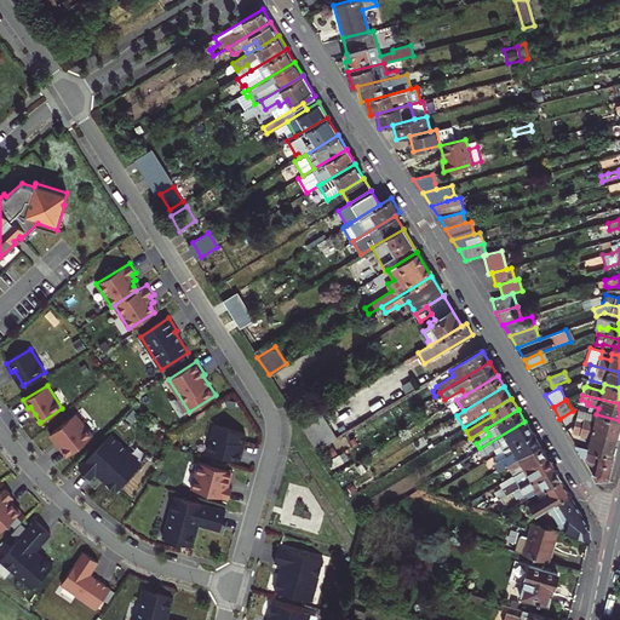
[(619,420),(596,414),(585,412),(585,415),(584,419),(577,418),(574,425),(619,436),(619,431),(619,420)]
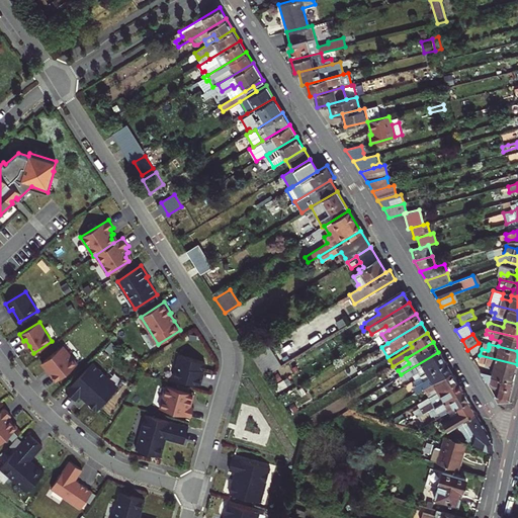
[(51,375),(56,381),(78,363),(64,345),(42,362),(53,373),(51,375)]
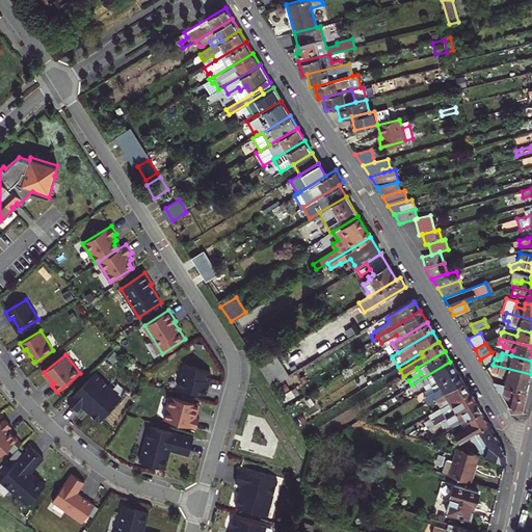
[(285,378),(271,356),(270,355),(257,364),(271,386),(285,378)]
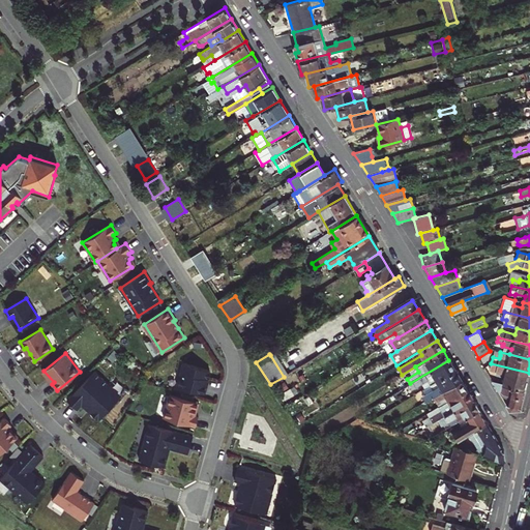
[(448,360),(410,383),(413,388),(428,380),(431,384),(454,370),(448,360)]
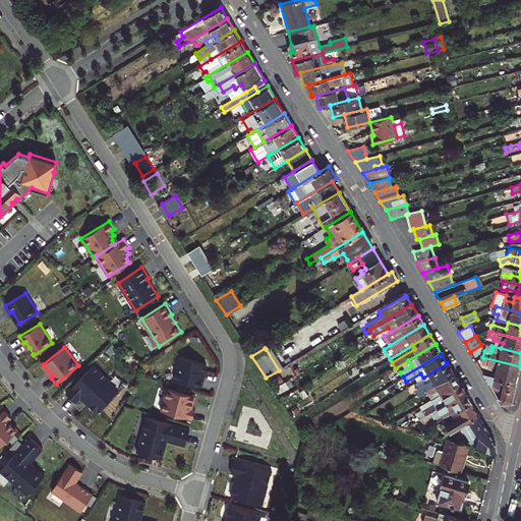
[(174,380),(201,387),(204,380),(201,379),(204,372),(206,364),(180,357),(174,380)]
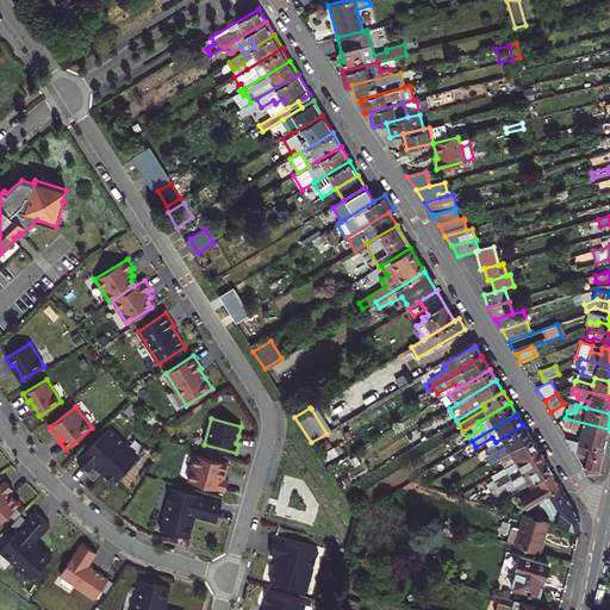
[(607,439),(609,429),(565,418),(564,425),(580,430),(578,441),(604,448),(607,439)]
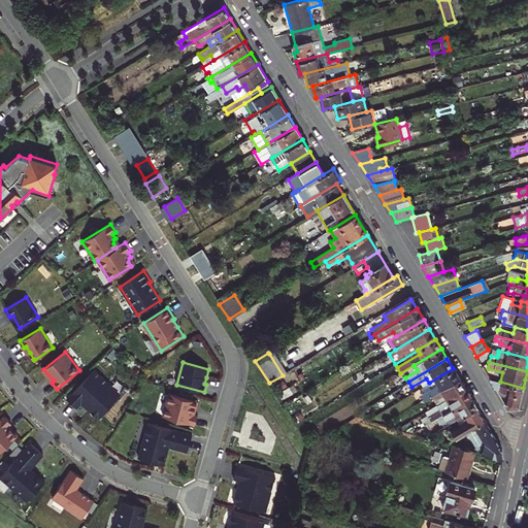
[(453,368),(429,383),(421,388),(424,393),(422,394),(425,399),(431,395),(440,389),(459,378),(453,368)]
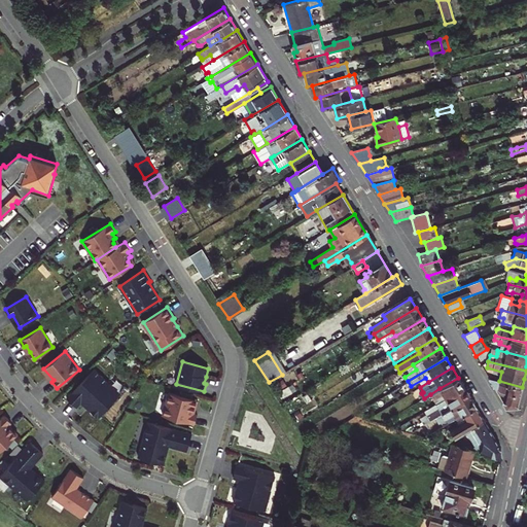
[(94,369),(67,398),(76,407),(81,402),(85,406),(88,402),(92,408),(90,410),(98,418),(117,396),(105,385),(108,382),(94,369)]
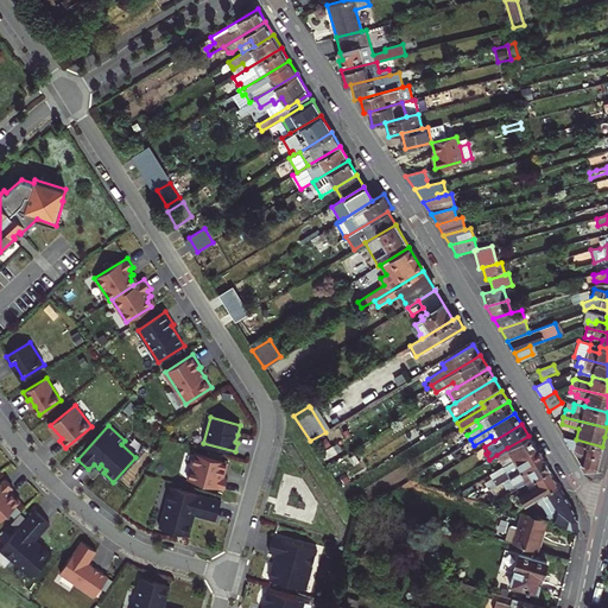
[(500,462),(504,467),(536,447),(529,436),(507,448),(512,455),(500,462)]
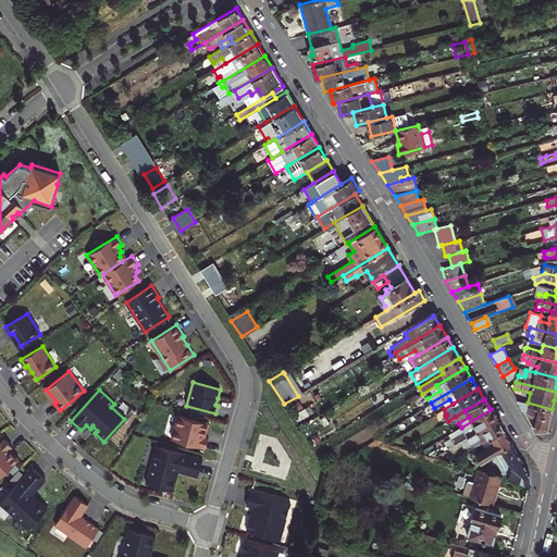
[(528,403),(518,400),(536,432),(546,430),(548,420),(552,409),(528,403)]
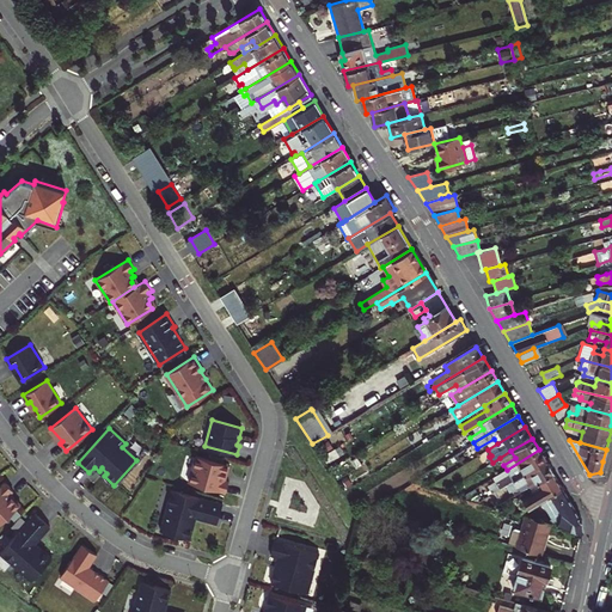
[(539,450),(507,470),(509,473),(496,482),(501,489),(514,481),(546,461),(539,450)]
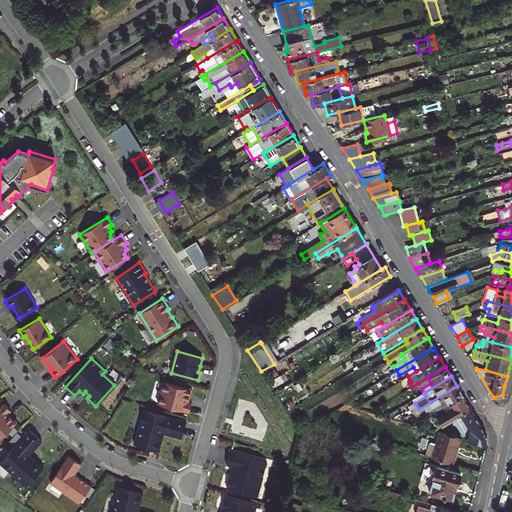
[(431,383),(427,377),(418,383),(421,389),(431,383)]
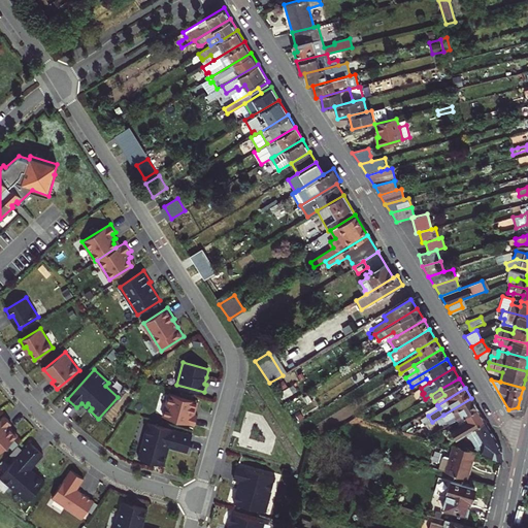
[(196,408),(194,408),(192,405),(193,400),(169,393),(163,416),(195,425),(197,415),(194,414),(196,408)]
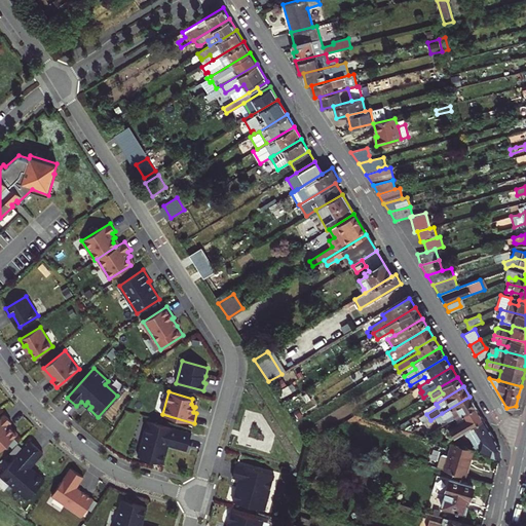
[(475,407),(470,397),(442,413),(445,418),(451,414),(453,419),(457,417),(475,407)]
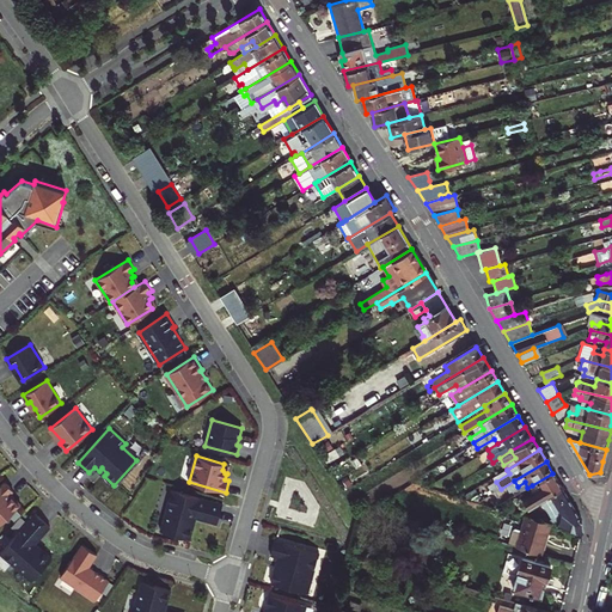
[(552,473),(532,485),(533,487),(531,488),(534,493),(522,499),(528,509),(542,501),(562,489),(552,473)]
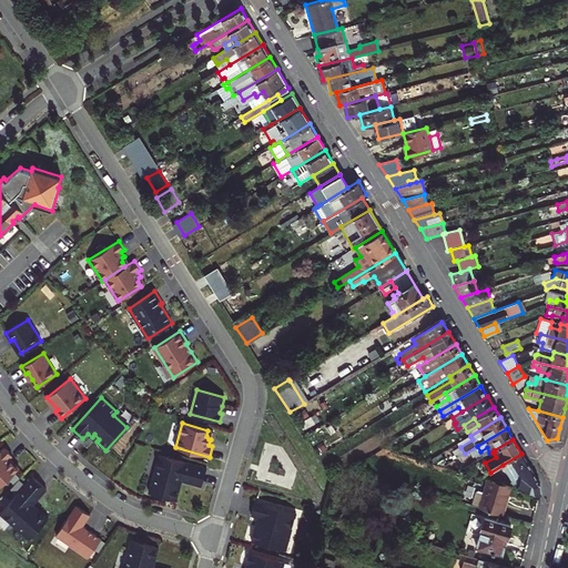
[(11,467),(11,463),(13,462),(9,457),(12,455),(4,447),(0,450),(0,485),(16,472),(11,467)]
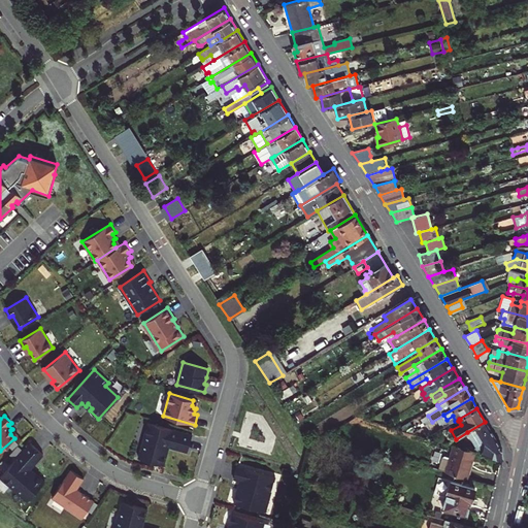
[(485,422),(467,432),(475,446),(474,450),(502,458),(501,453),(500,448),(485,422)]
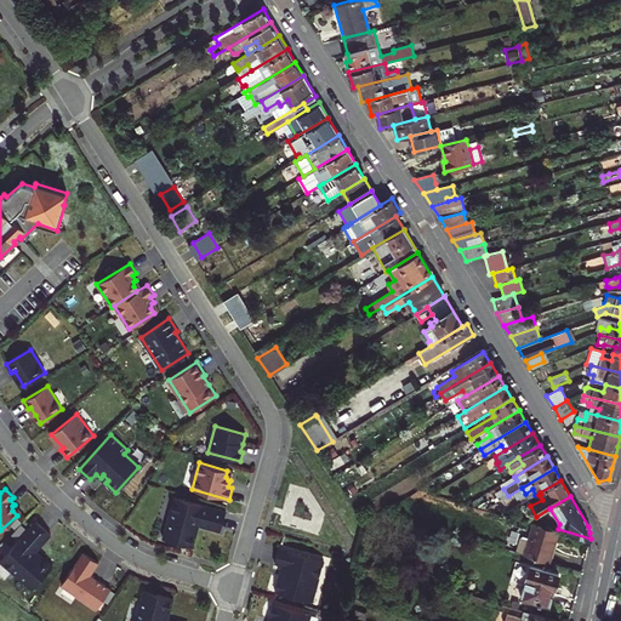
[(221,530),(226,512),(175,497),(163,539),(192,547),(199,524),(221,530)]
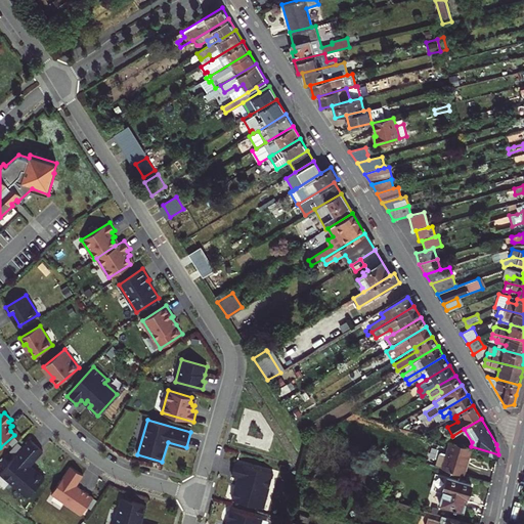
[(42,451),(29,440),(0,473),(0,474),(27,498),(44,478),(29,466),(42,451)]
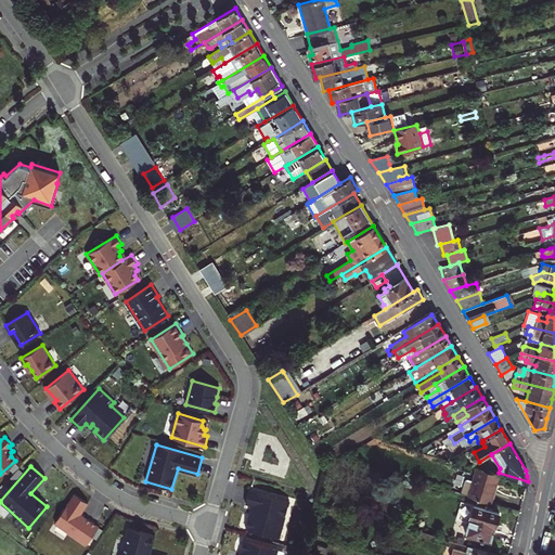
[(499,473),(476,466),(467,495),(490,502),(494,488),(499,473)]
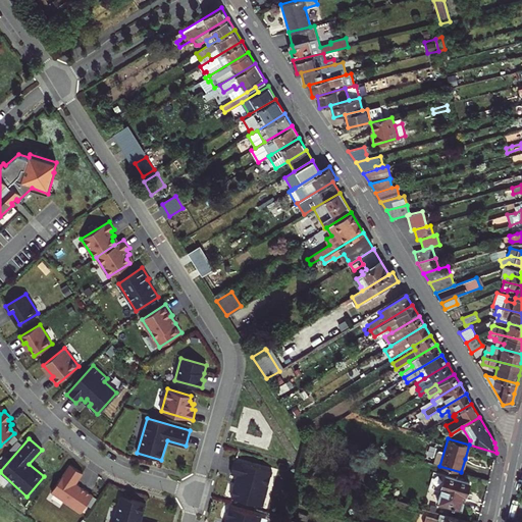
[(271,471),(233,461),(230,473),(237,475),(236,480),(239,480),(237,486),(233,485),(230,498),(258,505),(262,488),(266,489),(271,471)]
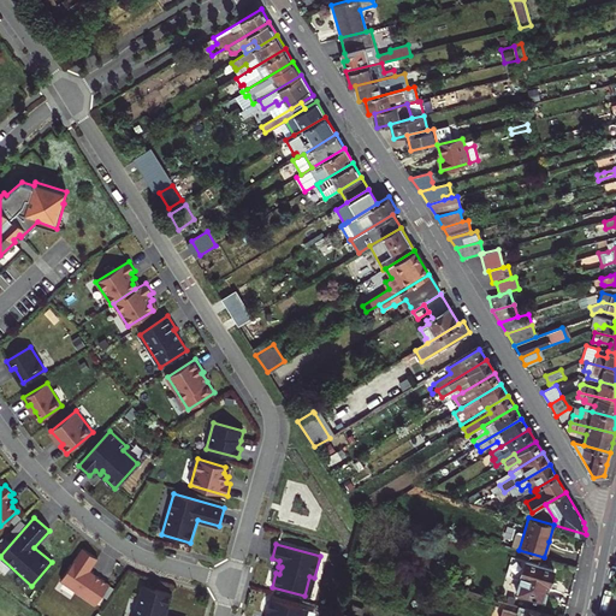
[(96,604),(110,585),(89,570),(98,558),(83,549),(60,580),(96,604)]
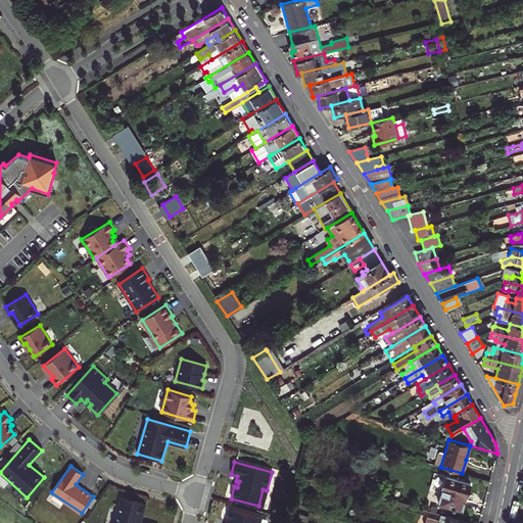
[(469,481),(445,475),(437,503),(461,510),(464,498),(468,500),(469,496),(470,493),(466,492),(469,481)]
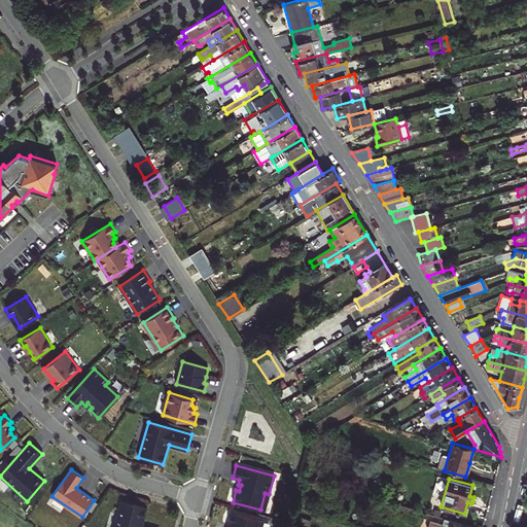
[(114,526),(144,526),(142,526),(147,507),(121,500),(114,526)]
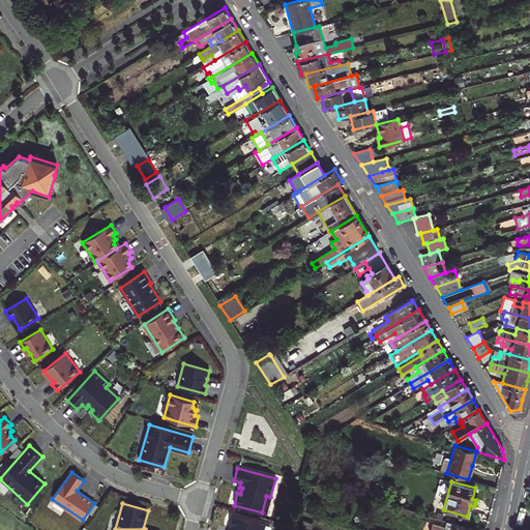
[(258,529),(260,523),(233,514),(229,527),(233,527),(232,529),(258,529)]
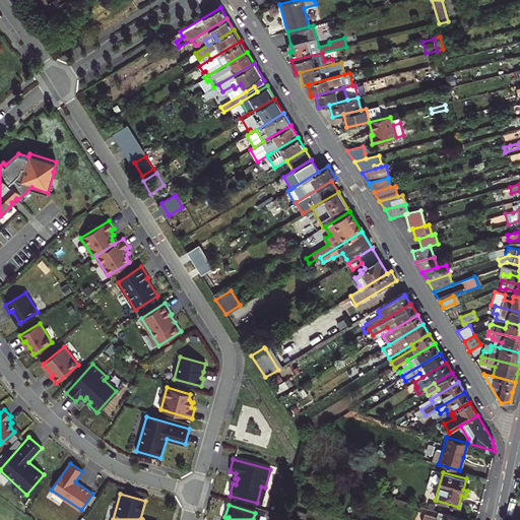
[(467,519),(468,519),(439,511),(437,518),(425,514),(423,519),(467,519)]
